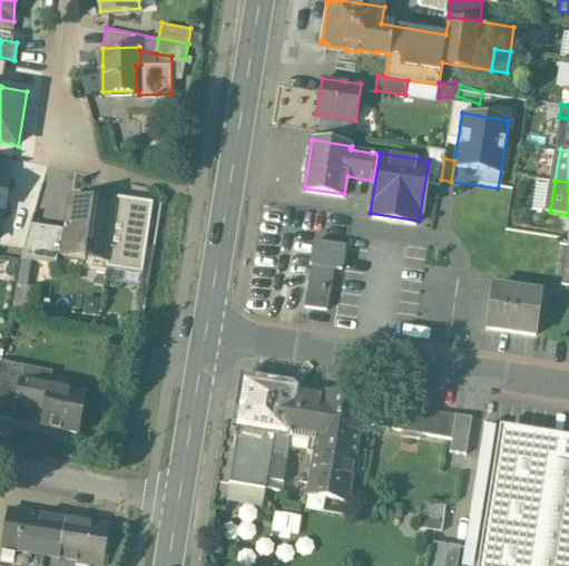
[(39,211),(61,215),(65,191),(43,187),(39,211)]
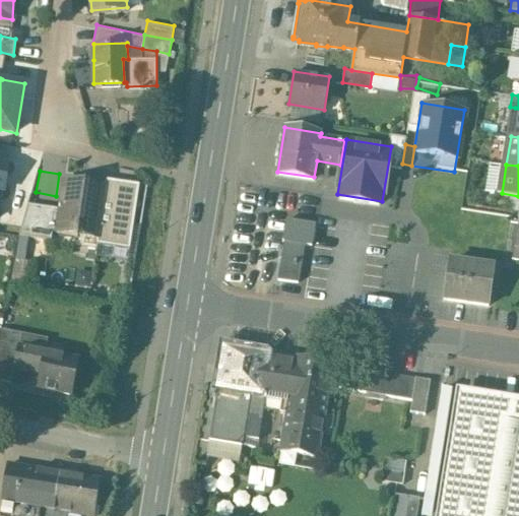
[(106,184),(65,179),(61,206),(57,231),(75,235),(74,236),(77,237),(81,222),(99,228),(106,184)]
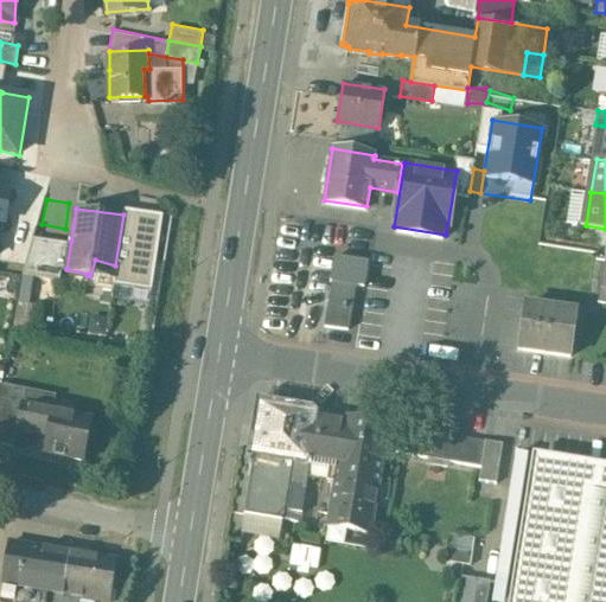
[(161,221),(123,215),(115,266),(153,271),(161,221)]
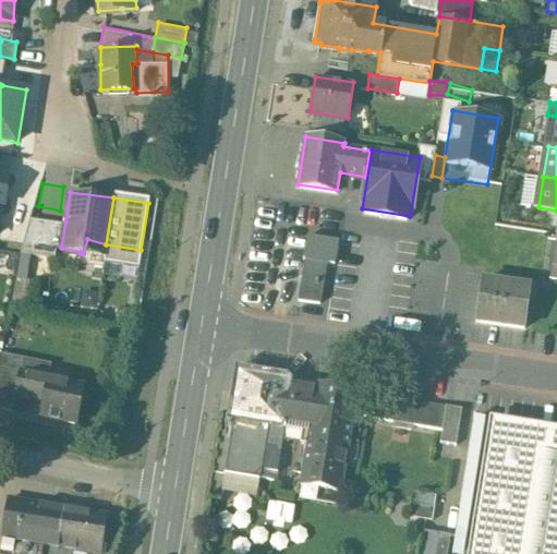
[(65,221),(31,216),(21,250),(56,255),(57,247),(61,248),(65,221)]
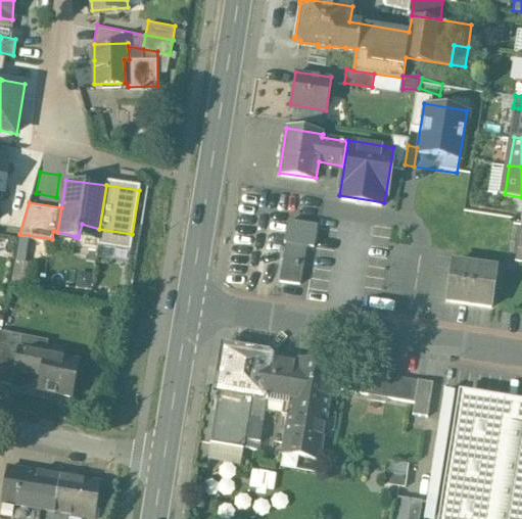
[(313,224),(289,220),(285,240),(287,240),(280,279),(299,281),(303,244),(311,244),(313,224)]
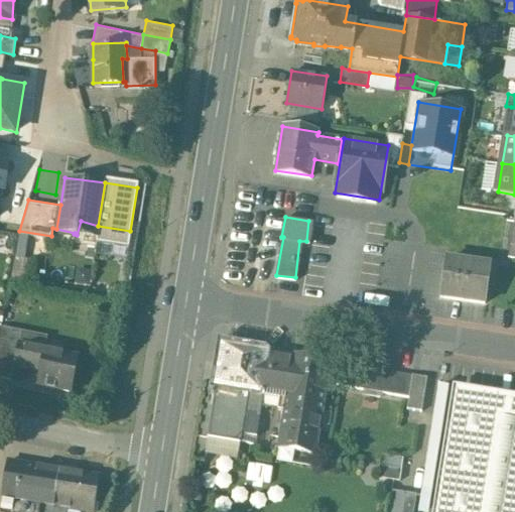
[(490,264),(446,257),(441,293),(484,299),(490,264)]
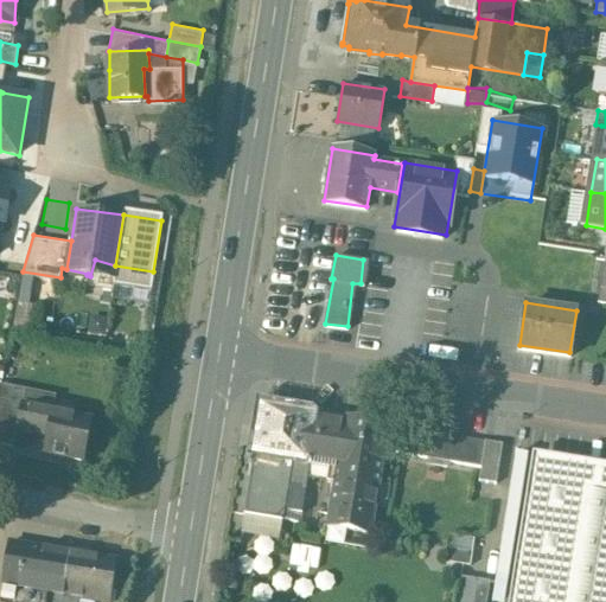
[(56,392),(1,380),(0,383),(0,420),(5,399),(21,403),(52,409),(53,409),(56,392)]
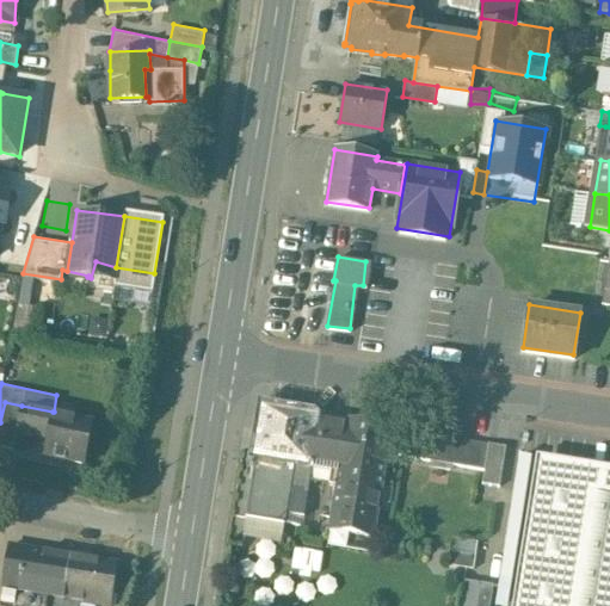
[(22,406),(5,402),(0,422),(0,443),(14,446),(19,430),(17,430),(22,406)]
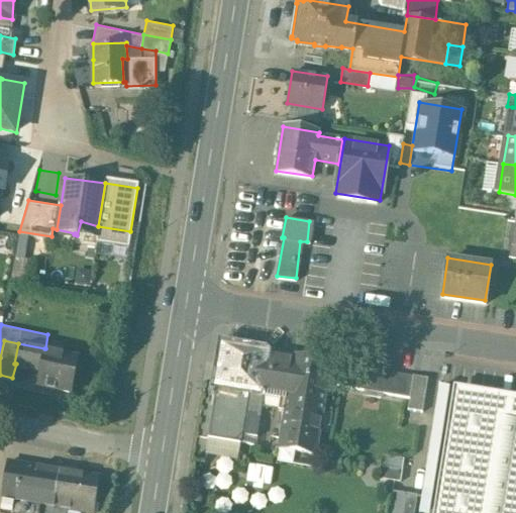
[(45,348),(44,348),(18,343),(14,364),(16,364),(40,369),(36,383),(72,391),(80,355),(45,348)]
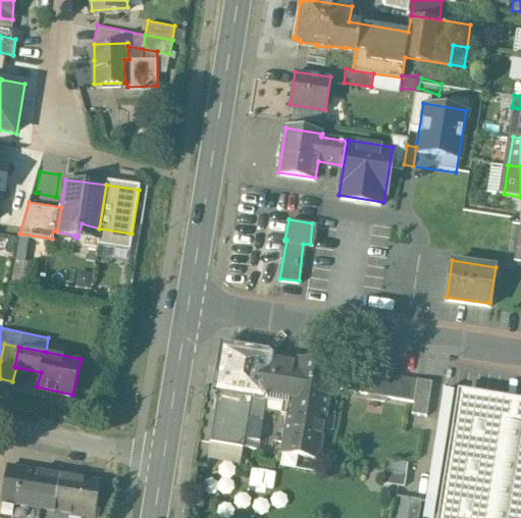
[(240,446),(244,418),(259,420),(262,401),(279,403),(277,418),(283,418),(293,357),(267,353),(266,359),(247,356),(248,349),(230,347),(229,353),(220,352),(215,396),(210,443),(240,446)]
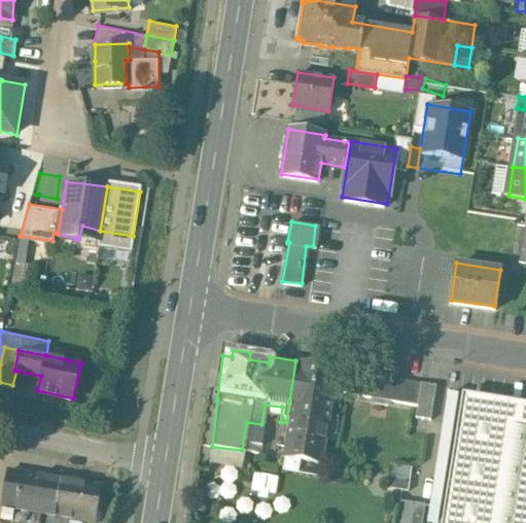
[(335,367),(295,360),(286,422),(281,458),(320,462),(324,424),(325,424),(335,367)]
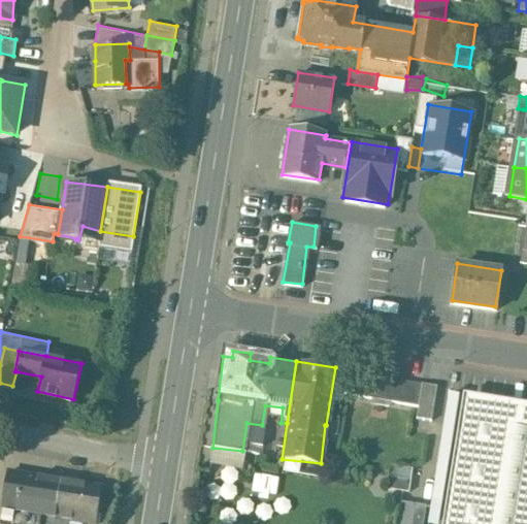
[(384,375),(347,369),(343,392),(380,398),(384,375)]
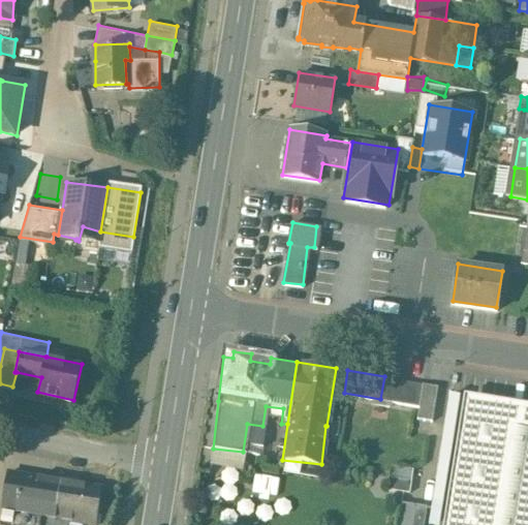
[(423,382),(384,376),(380,399),(420,405),(423,382)]
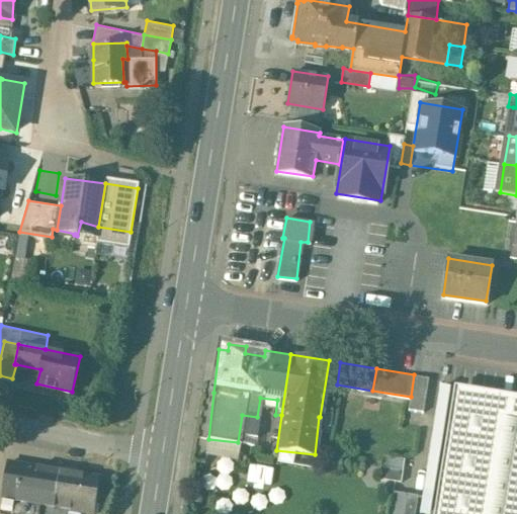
[(429,377),(414,374),(411,397),(409,409),(423,411),(429,377)]
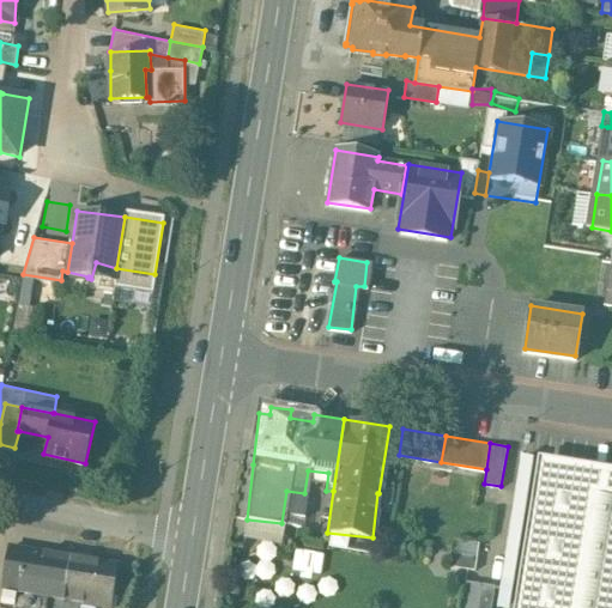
[(253,464),(241,463),(235,517),(247,520),(253,464)]
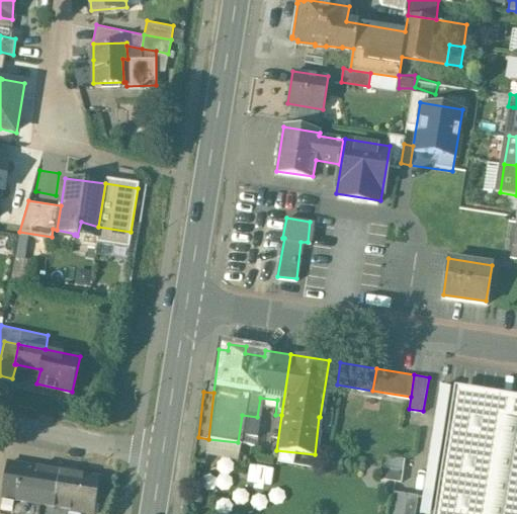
[(516,399),(466,392),(446,513),(516,513),(516,399)]
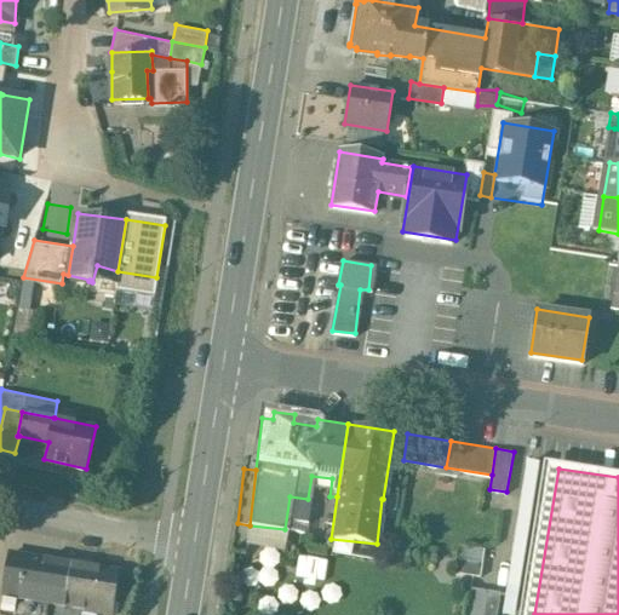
[(485,547),(458,544),(454,570),(481,575),(485,547)]
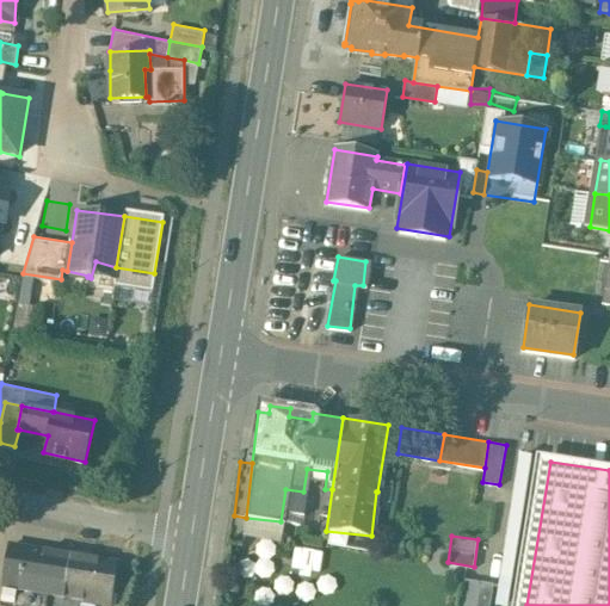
[(72,554),(11,543),(4,586),(22,589),(65,597),(65,595),(72,554)]
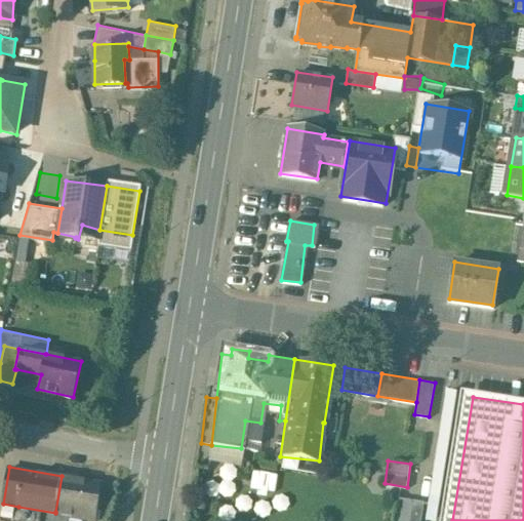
[(102,482),(62,476),(55,512),(68,514),(95,519),(102,482)]
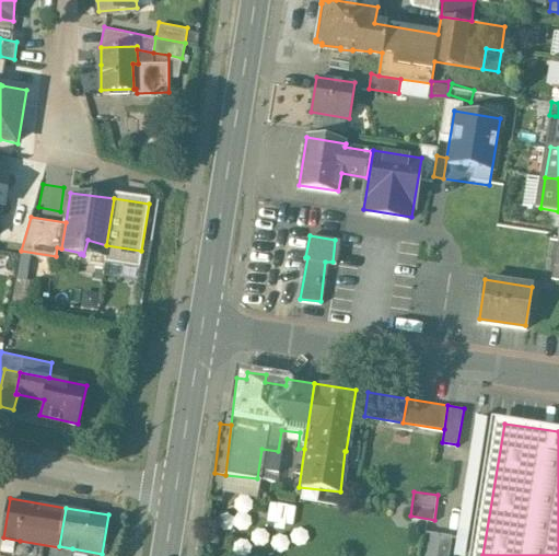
[(447,555),(452,534),(441,533),(437,555),(447,555)]
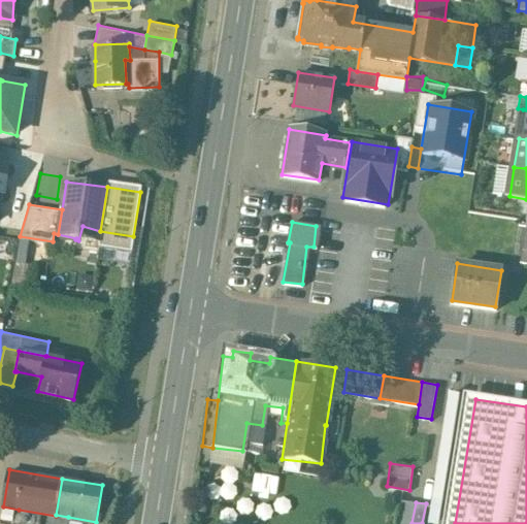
[(17,523),(19,510),(3,506),(1,523),(4,523),(17,523)]
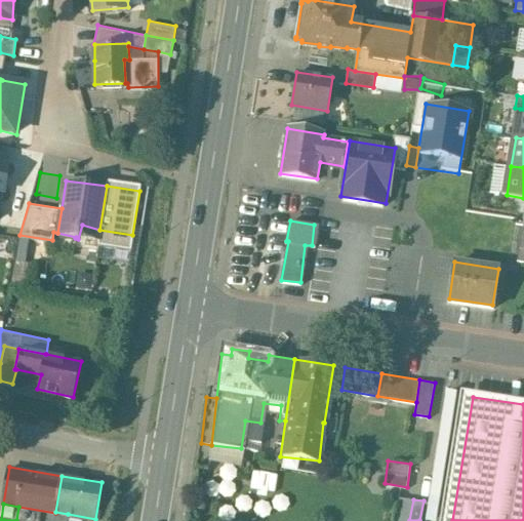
[(53,520),(55,513),(18,507),(16,520),(53,520)]
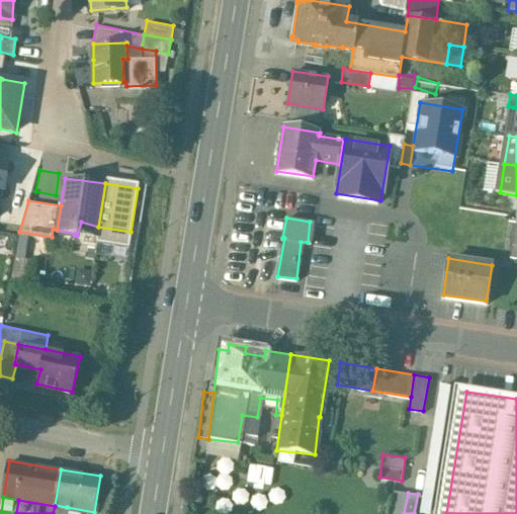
[(66,513),(67,507),(55,505),(55,506),(53,513),(66,513)]
